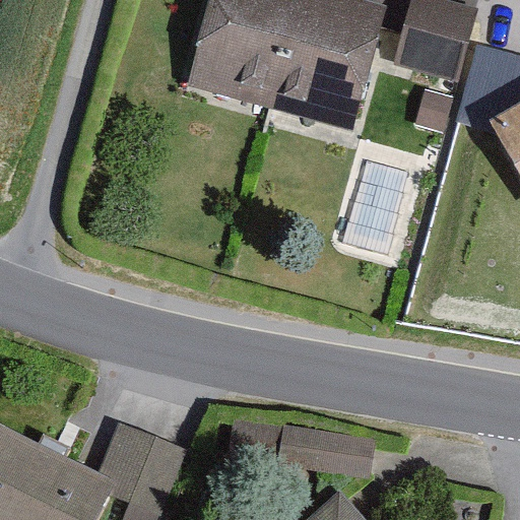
[(387,5),(369,0),(211,0),(188,84),(350,131),(387,5)]
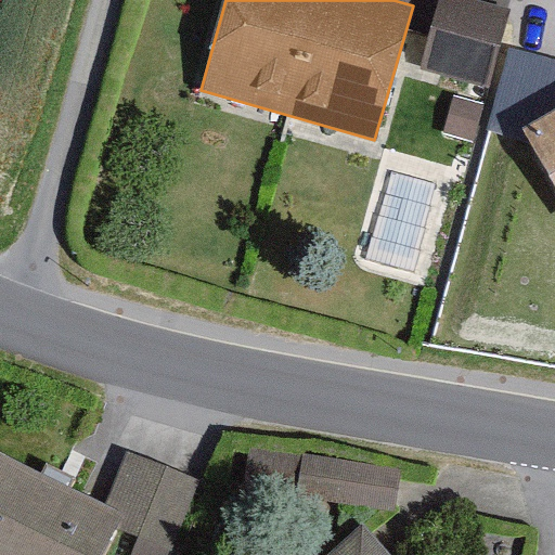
[(482,0),(439,0),(422,68),(489,86),(510,7),(482,0)]
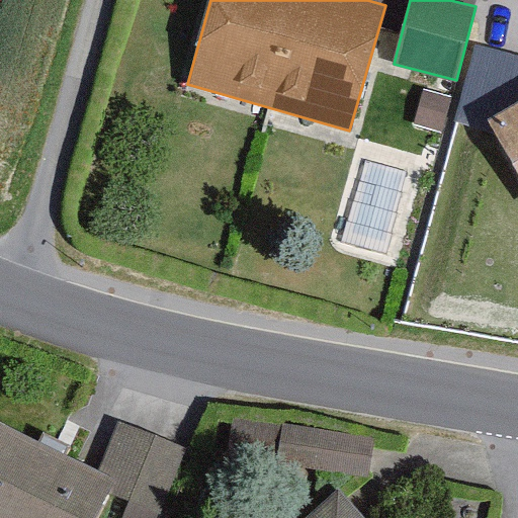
[(517,96),(487,114),(517,170),(517,96)]
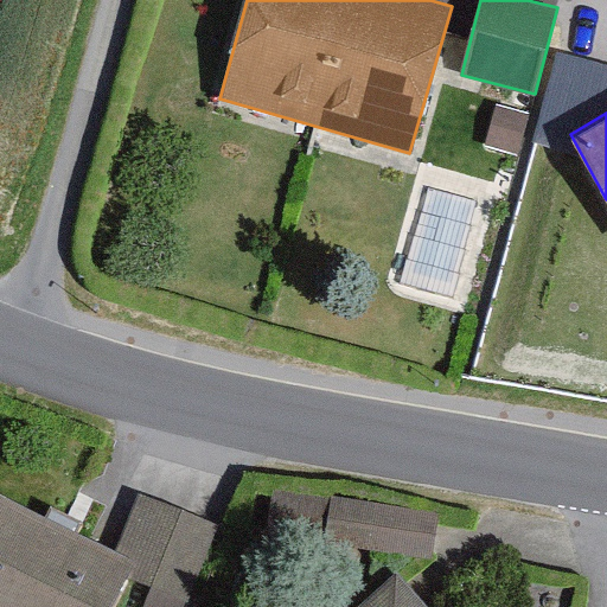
[(119,551),(0,493),(0,606),(114,606),(129,577),(138,561),(119,551)]
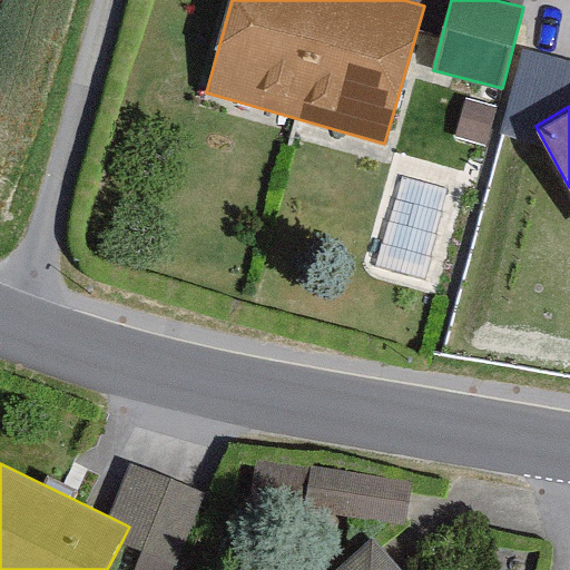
[(121,542),(182,563),(208,493),(130,463),(111,518),(129,527),(121,542)]
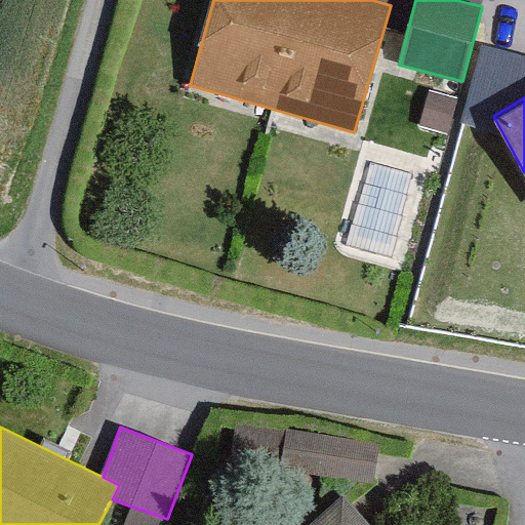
[(282,468),(375,481),(380,441),(287,428),(282,468)]
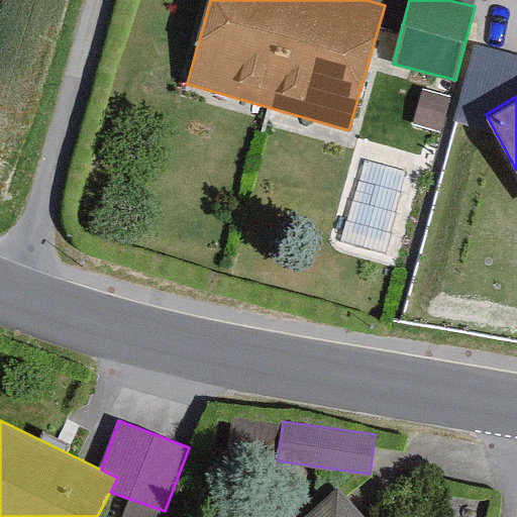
[(366,516),(338,485),(301,516),(366,516)]
